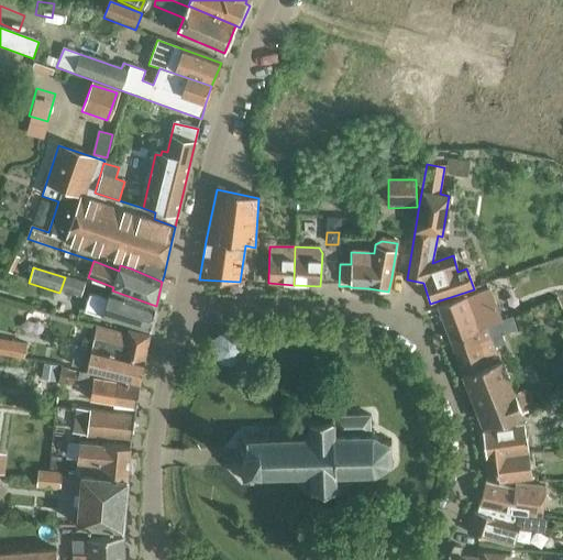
[(65,277),(59,293),(80,299),(86,284),(65,277)]
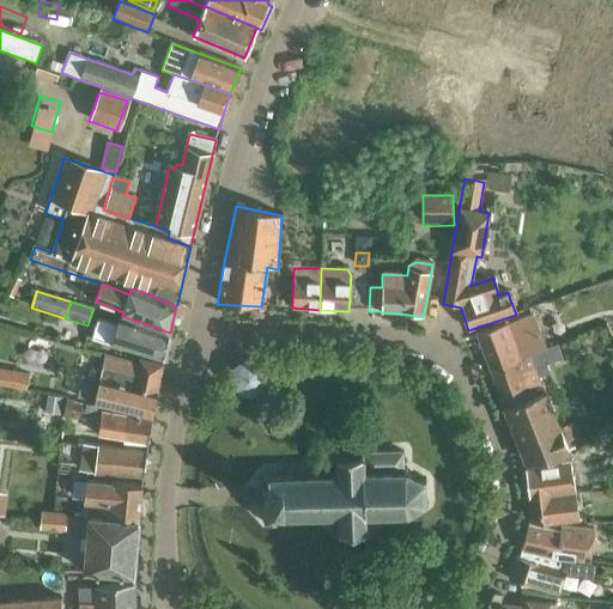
[(515,321),(478,334),(491,373),(517,364),(516,361),(527,357),(547,349),(534,314),(515,321)]
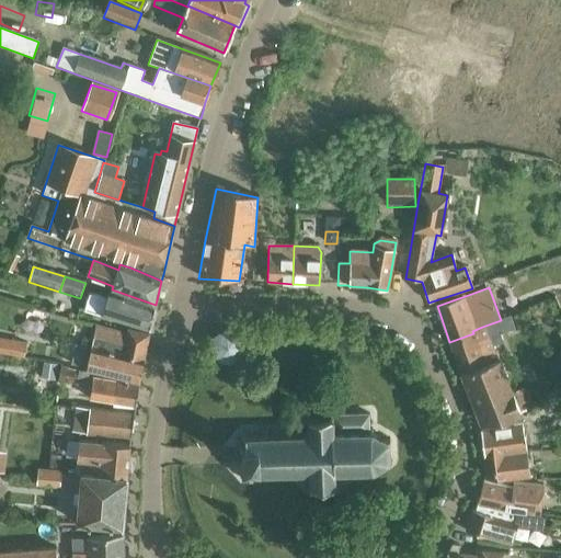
[(109,296),(106,300),(88,294),(83,310),(149,330),(155,306),(124,295),(122,300),(109,296)]
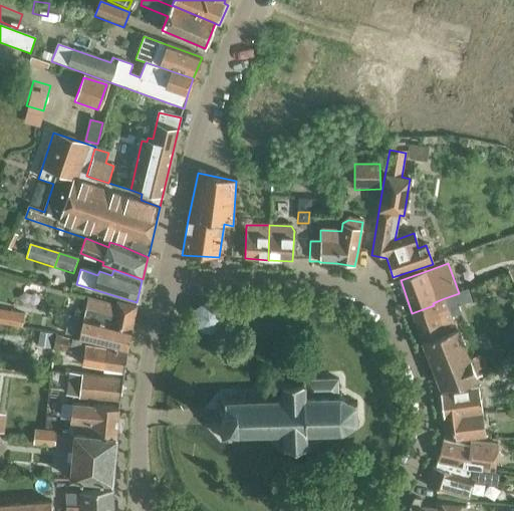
[(0,305),(26,310),(30,288),(0,282),(0,305)]
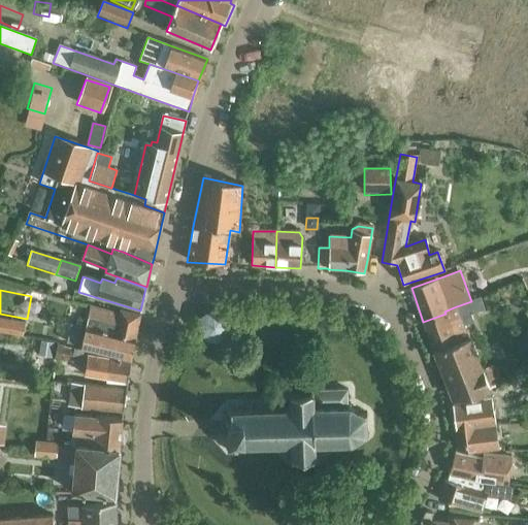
[(446,314),(423,322),(434,353),(471,340),(468,331),(465,332),(463,326),(472,323),(469,316),(483,312),(479,298),(471,301),(454,307),(444,312),(446,314)]
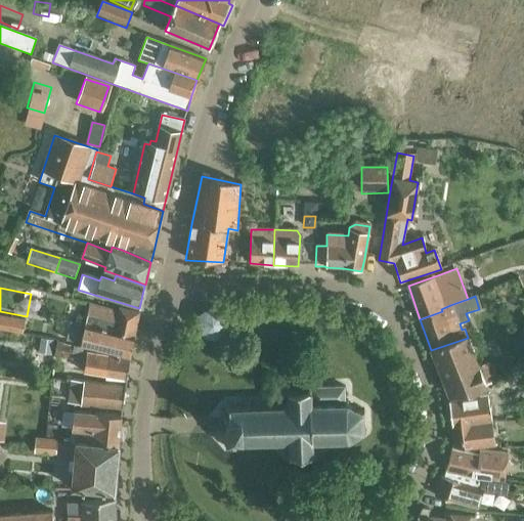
[(230,301),(219,303),(223,322),(234,320),(230,301)]
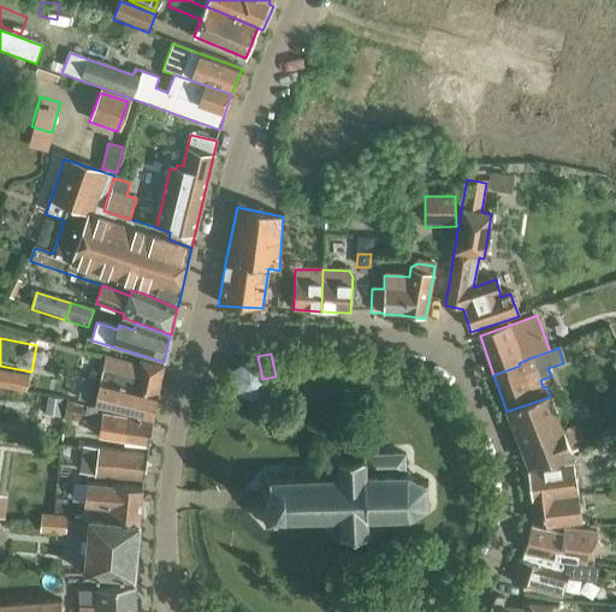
[(83,381),(77,403),(94,406),(94,408),(95,408),(99,409),(98,413),(108,414),(108,411),(123,414),(123,416),(130,417),(130,416),(153,422),(158,397),(163,369),(140,362),(138,367),(106,360),(100,384),(99,385),(83,381)]
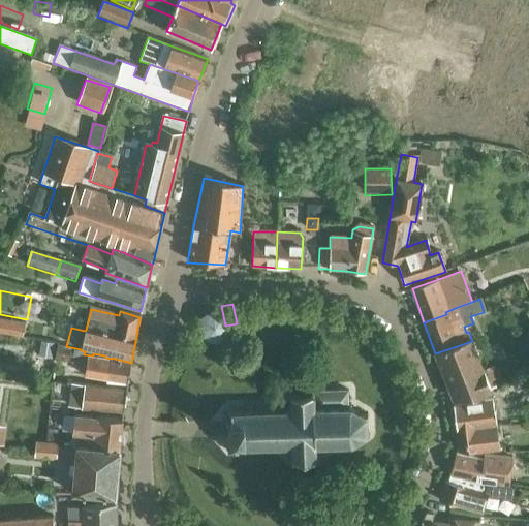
[(0,333),(17,337),(19,325),(0,320),(0,333)]
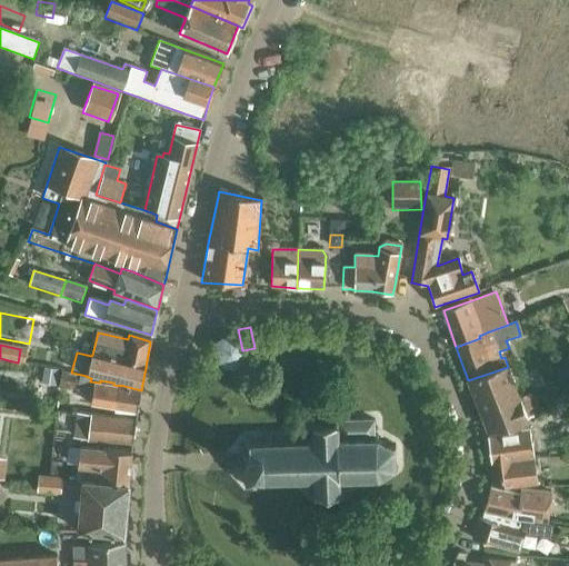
[(508,367),(468,380),(487,430),(529,423),(508,367)]
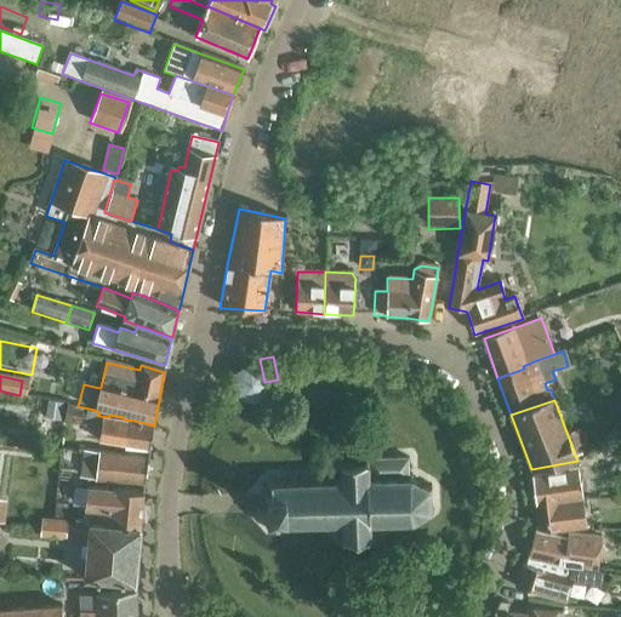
[(61,422),(62,406),(47,404),(46,421),(61,422)]
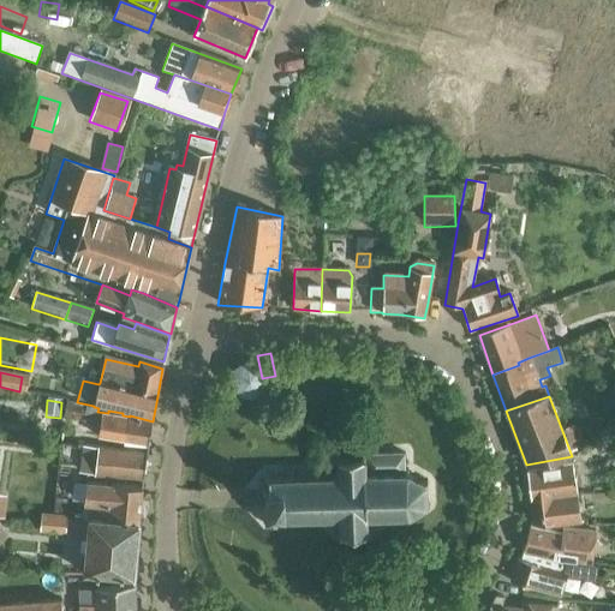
[(95,407),(94,407),(66,401),(63,417),(101,424),(99,438),(124,442),(123,445),(148,449),(151,423),(94,412),(95,407)]
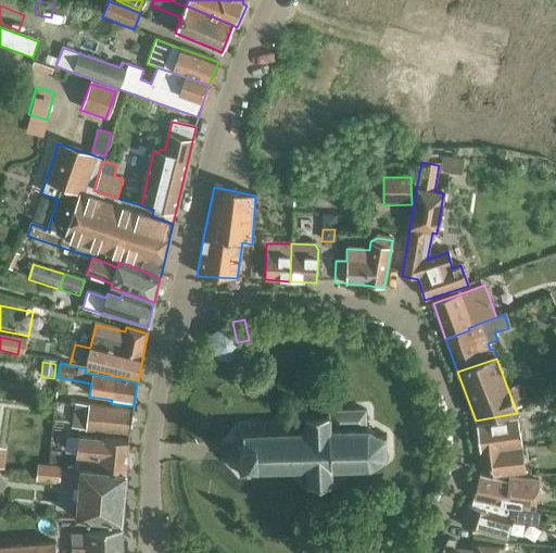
[(521,414),(532,426),(542,422),(555,409),(555,393),(552,389),(521,414)]
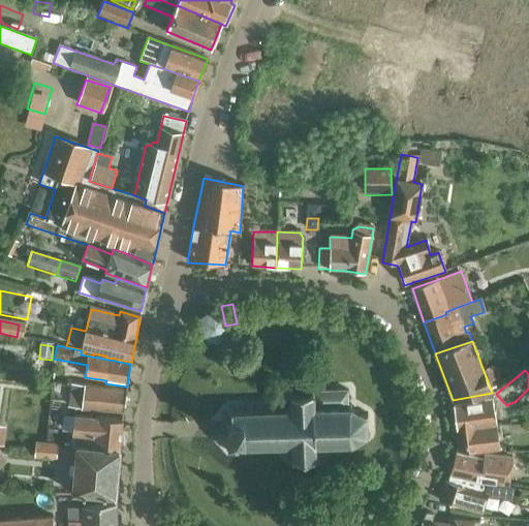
[(66,389),(63,408),(123,413),(127,392),(67,385),(66,389)]
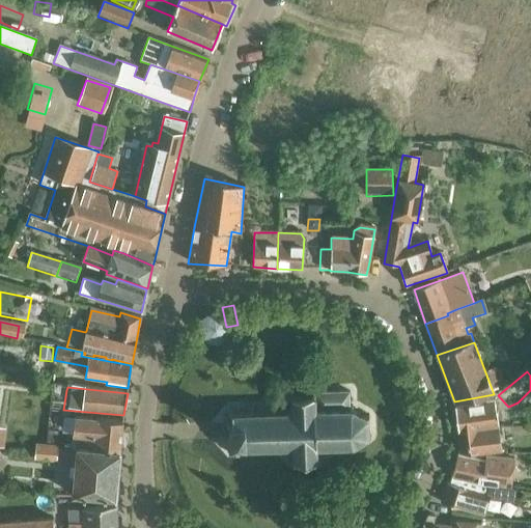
[(350,393),(314,394),(314,392),(310,392),(310,396),(294,397),(289,392),(286,395),(291,400),(292,413),(275,414),(275,409),(271,409),(272,414),(255,414),(255,410),(251,410),(251,414),(234,415),(229,411),(227,414),(232,418),(232,424),(225,424),(225,428),(232,428),(232,438),(225,438),(225,442),(233,441),(233,448),(228,452),(231,455),(235,451),(253,450),(253,454),(257,454),(257,450),(273,449),(274,454),(278,453),(277,449),(294,448),(295,463),(289,467),(292,469),(298,465),(315,464),(319,468),(322,465),(317,462),(317,448),(333,448),(333,451),(337,451),(337,448),(350,447),(350,450),(354,450),(354,447),(365,440),(369,443),(371,440),(368,437),(367,421),(371,418),(368,415),(365,418),(352,412),(352,408),(350,408),(350,393)]
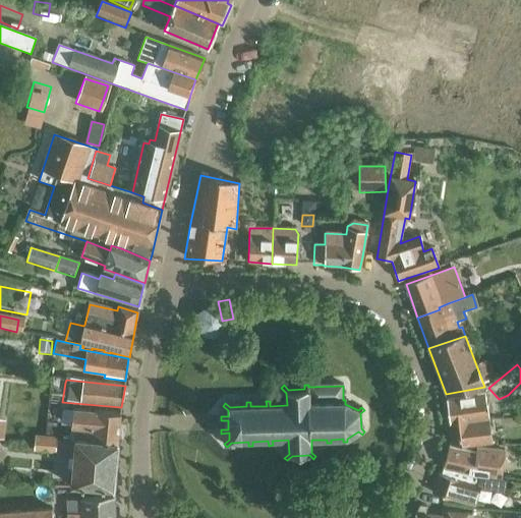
[(468,423),(488,419),(485,395),(447,401),(449,419),(467,417),(468,423)]
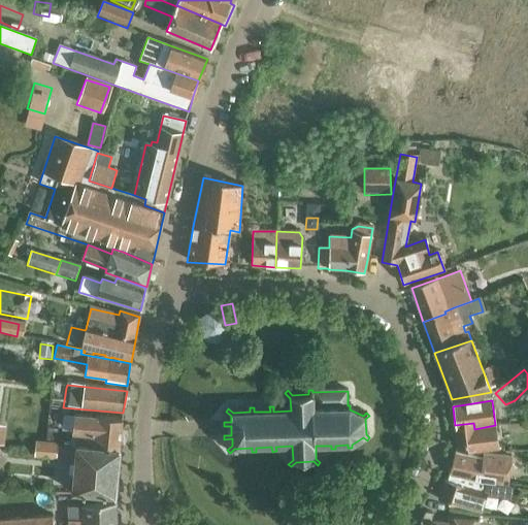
[(75,446),(120,450),(123,421),(74,417),(71,447),(75,448),(75,446)]
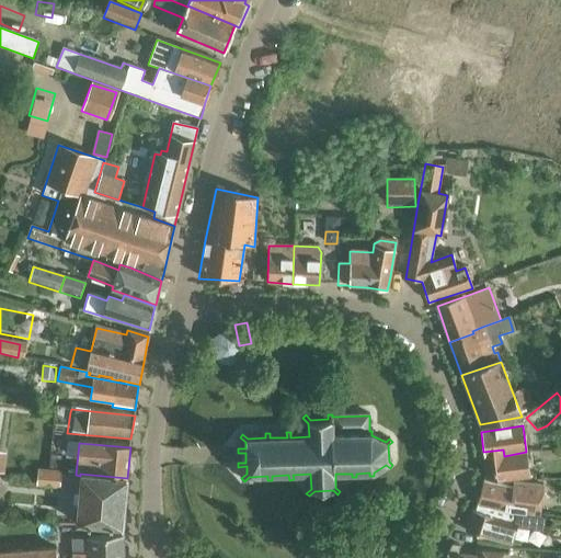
[(529,477),(526,452),(504,456),(503,450),(483,452),(487,473),(484,480),(506,480),(529,477)]
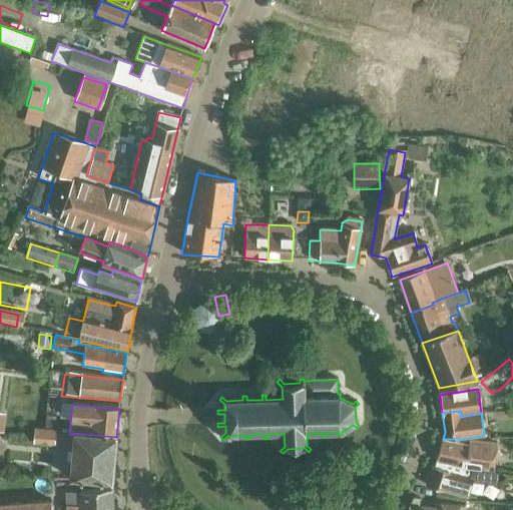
[(33,445),(54,447),(56,431),(34,429),(33,445)]
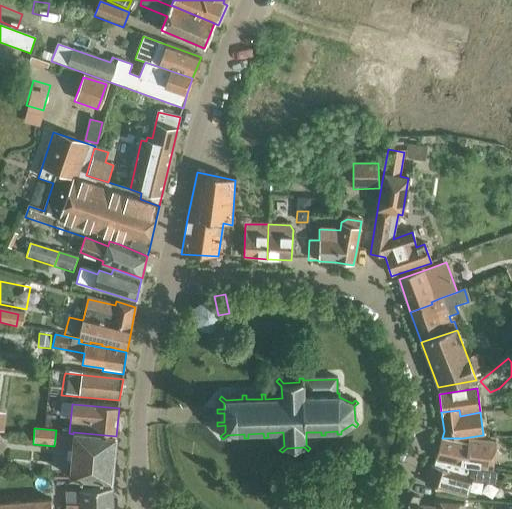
[(112,481),(116,436),(73,432),(73,434),(70,477),(112,481)]
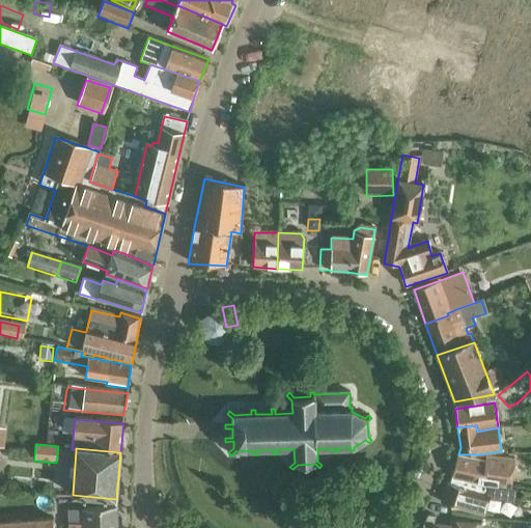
[(458,456),(453,477),(463,479),(479,484),(487,485),(511,489),(514,460),(485,456),(485,464),(458,456)]
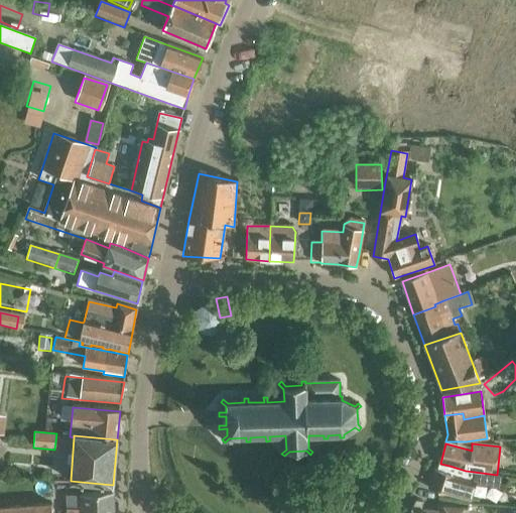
[(434,471),(427,489),(460,499),(471,502),(474,488),(495,491),(495,488),(499,489),(501,478),(497,477),(497,475),(474,472),(466,471),(449,466),(440,464),(438,472),(434,471)]
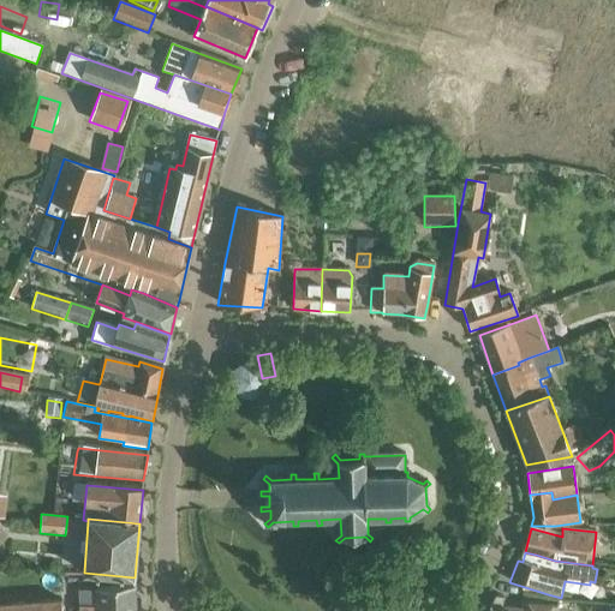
[(79,606),(79,610),(135,610),(135,586),(97,588),(97,606),(79,606)]
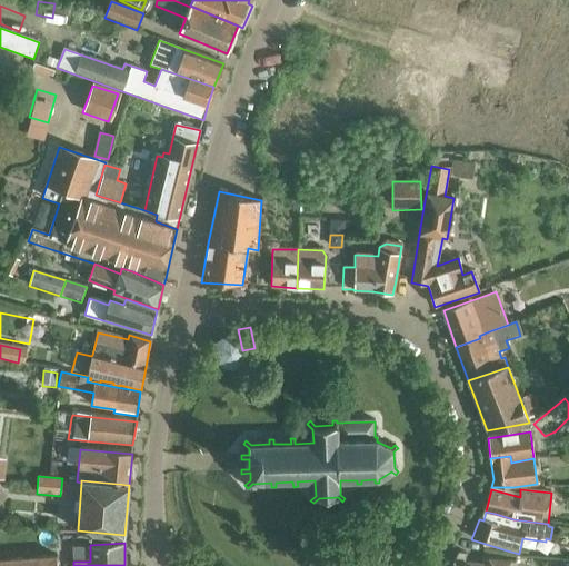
[(516,565),(516,563),(482,559),(481,565),(465,565),(466,555),(459,554),(453,565),(516,565)]
